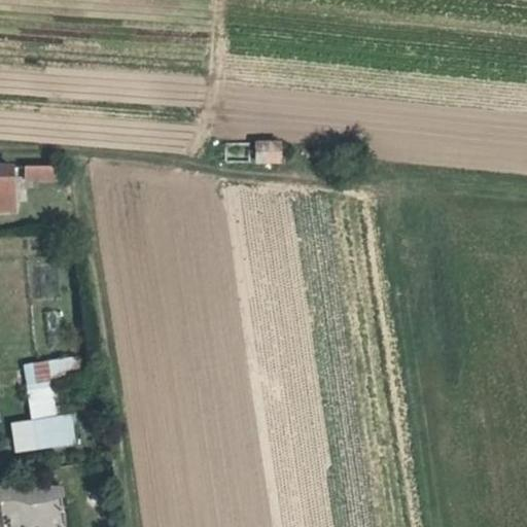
[(286,138),(260,139),(261,155),(286,156),(286,138)]
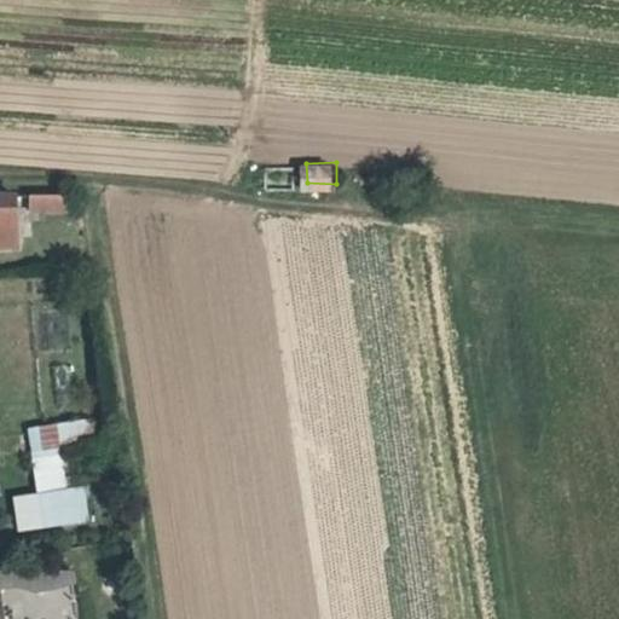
[(411,180),(400,183),(401,191),(412,189),(411,180)]
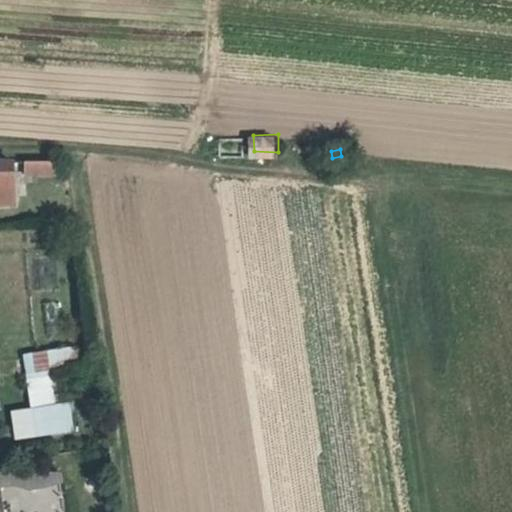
[(34,158),(0,158),(0,173),(33,173),(34,158)]
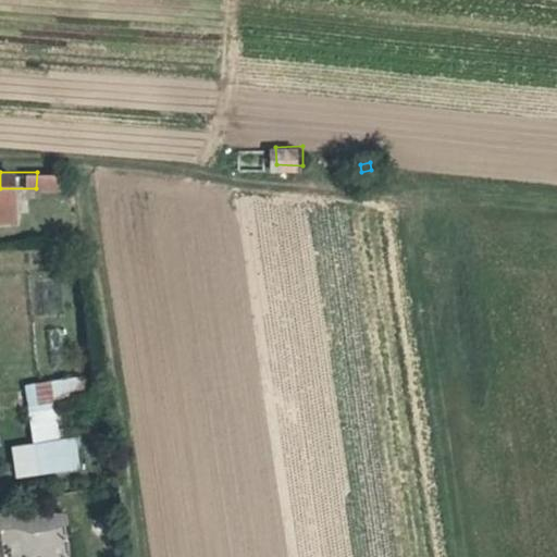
[(44,284),(46,318),(56,317),(53,284),(44,284)]
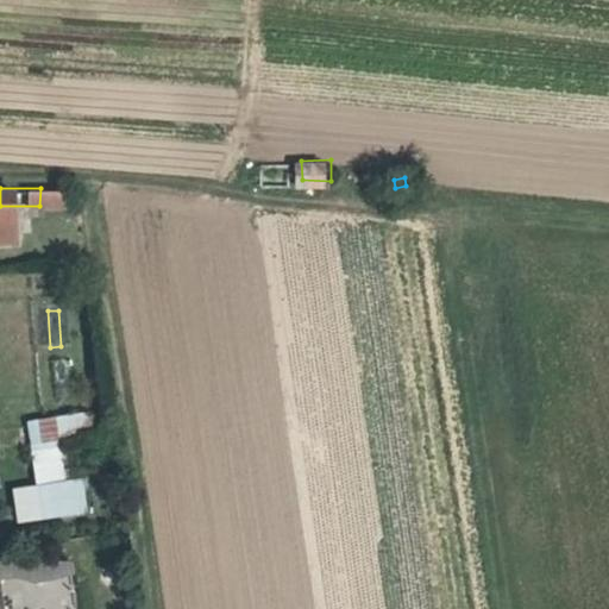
[(89,410),(25,418),(33,483),(11,487),(16,521),(85,513),(80,477),(63,478),(58,431),(90,427),(89,410)]
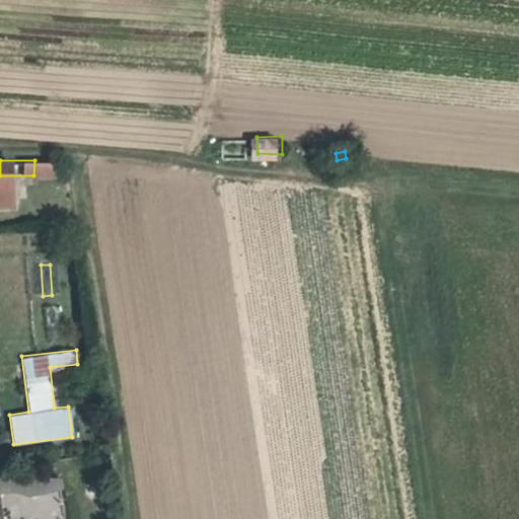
[(8,518),(4,493),(0,493),(0,518),(8,518)]
